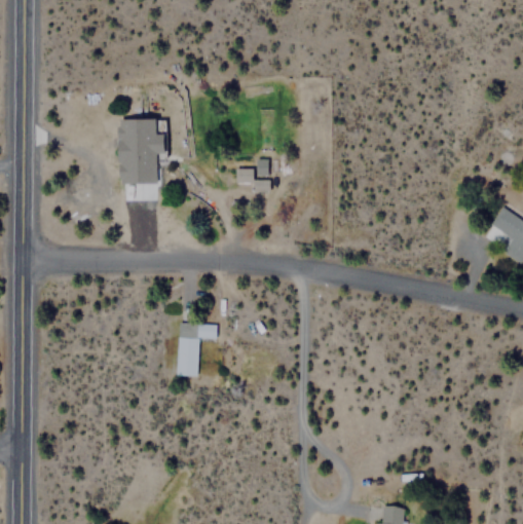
[(157,119),(135,119),(135,179),(157,179),(157,119)]
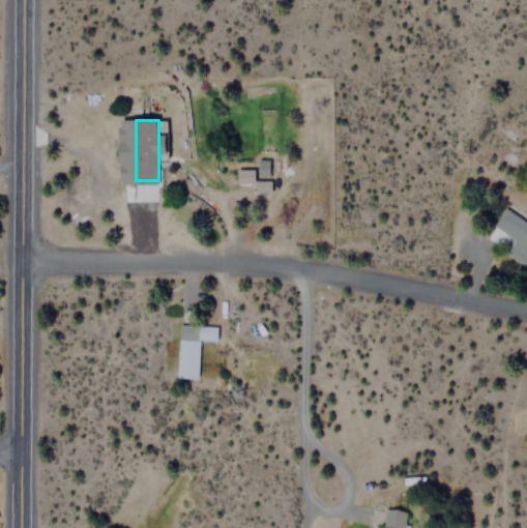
[(525,267),(526,265),(526,223),(507,210),(493,233),(516,248),(509,257),(525,267)]
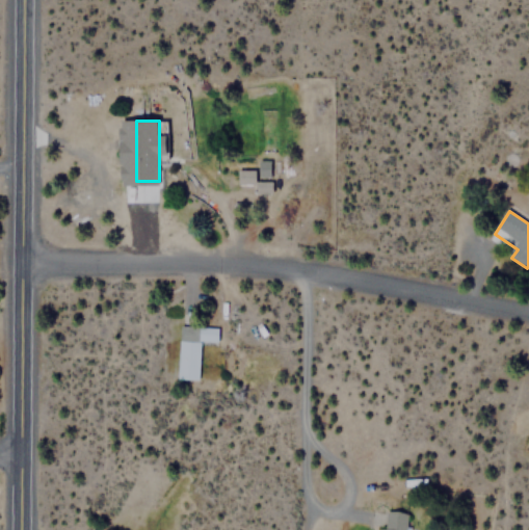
[(202,342),(219,343),(220,327),(181,326),(179,380),(200,381),(202,342)]
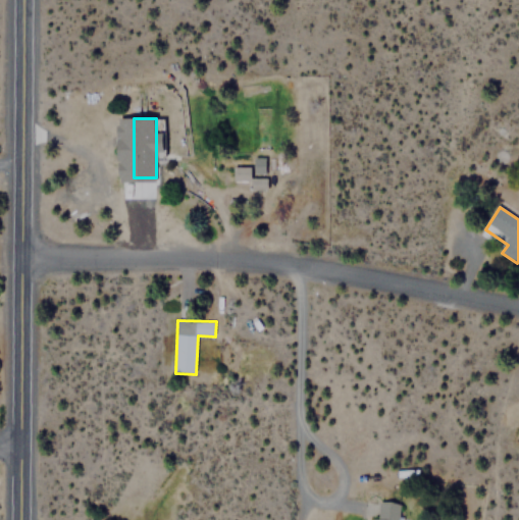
[(401,519),(404,506),(378,502),(375,519),(401,519)]
